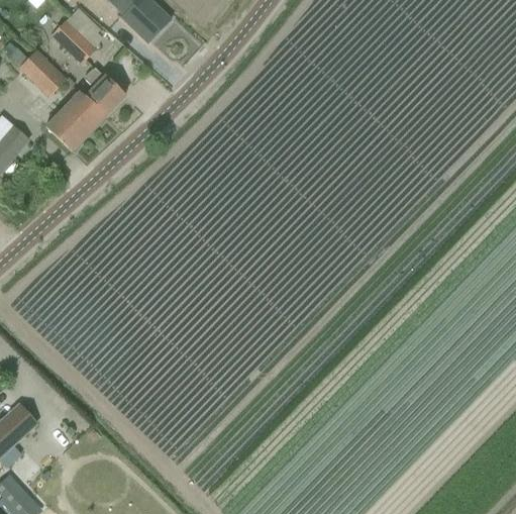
[(109,0),(124,14),(121,18),(126,23),(141,37),(139,38),(141,39),(142,38),(147,43),(171,19),(157,6),(149,0),(109,0)]
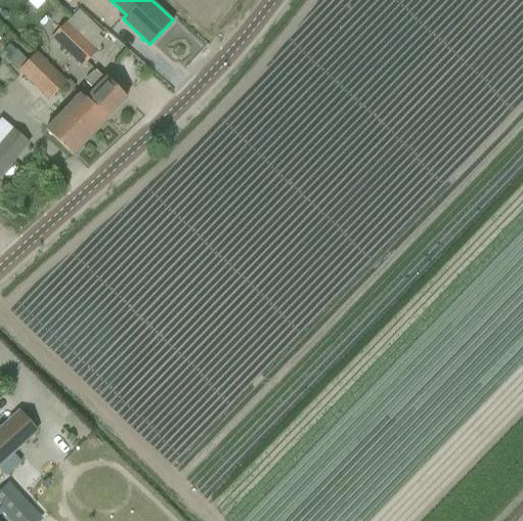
[(64,22),(50,35),(83,66),(96,52),(64,22)]
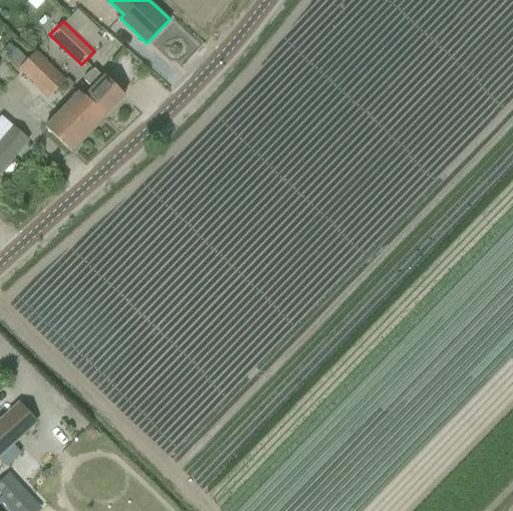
[(26,56),(16,47),(6,57),(47,97),(66,79),(35,48),(26,56)]
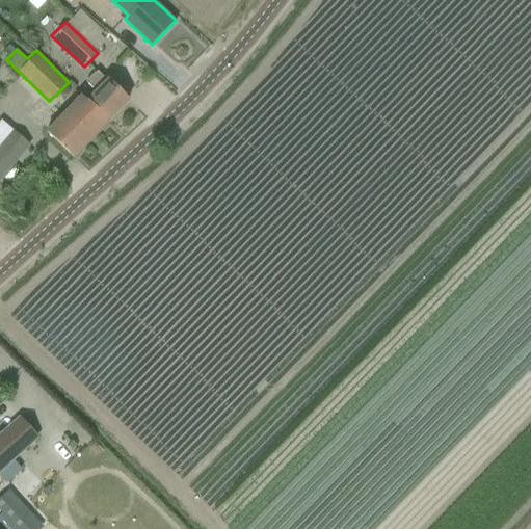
[(86,100),(108,121),(128,100),(113,85),(106,78),(105,79),(98,72),(88,81),(96,89),(86,100)]
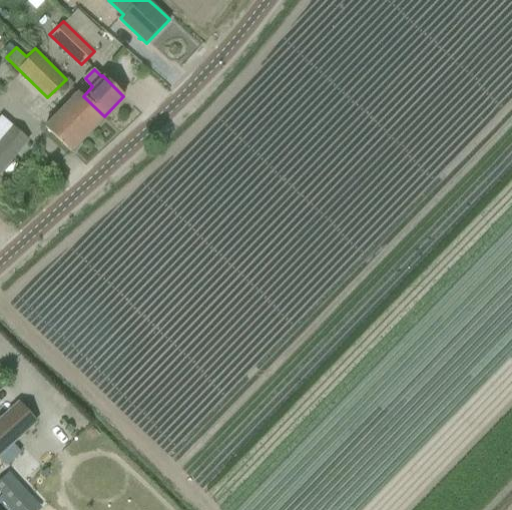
[(44,125),(56,136),(69,149),(71,150),(104,116),(83,96),(82,96),(77,91),(44,125)]
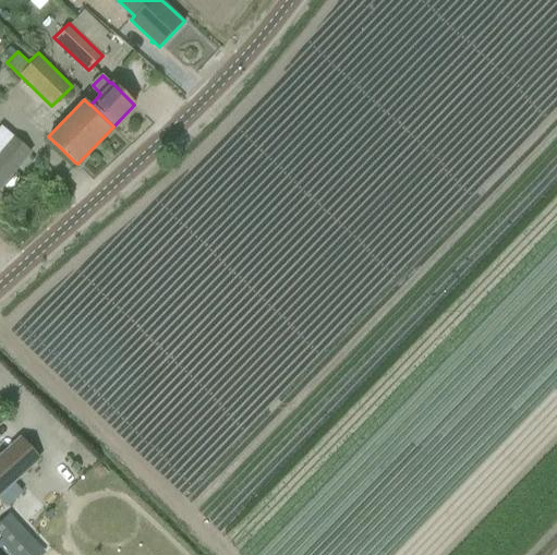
[(13,135),(0,149),(0,186),(31,151),(13,135)]
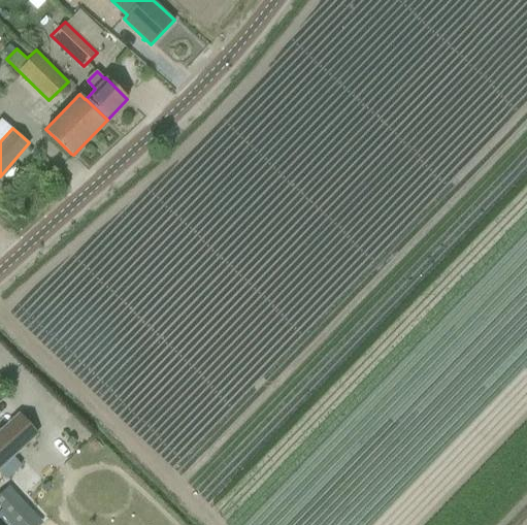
[(0,467),(37,433),(33,429),(19,414),(0,430),(0,467)]
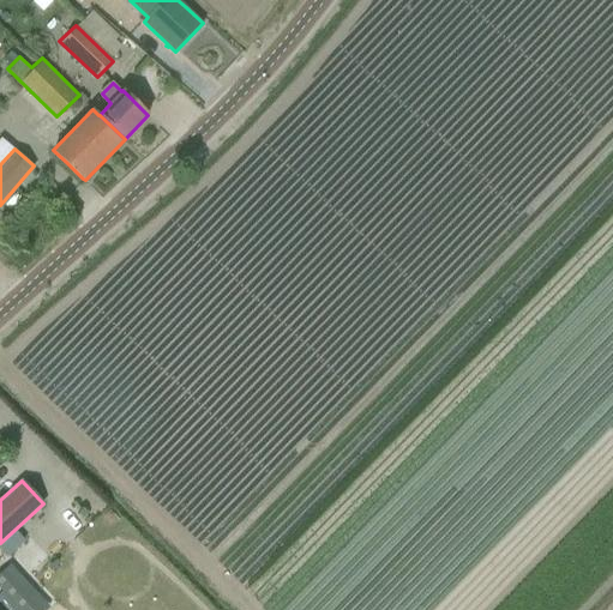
[(0,571),(0,595),(13,609),(40,609),(2,569),(0,572),(0,571)]
